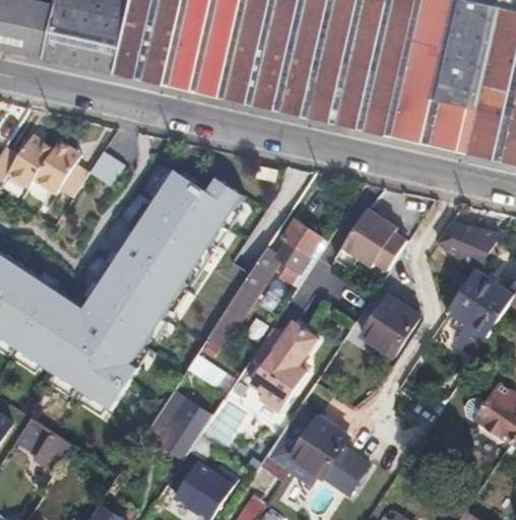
[(0,49),(24,55),(136,80),(239,103),(306,119),(425,144),(515,165),(515,0),(7,0),(0,10),(0,49)]
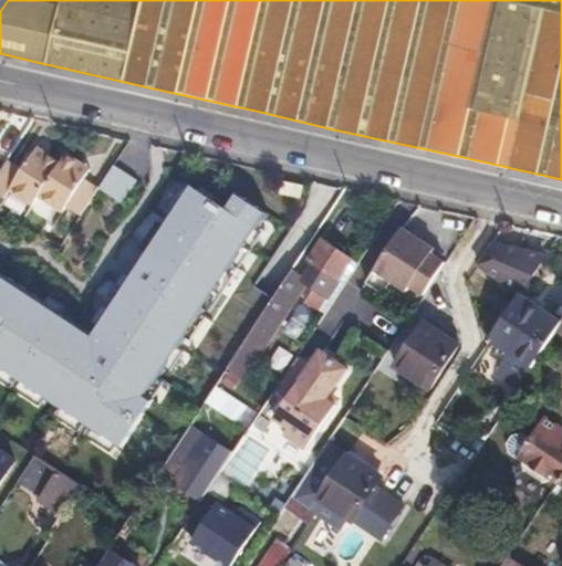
[(20,169),(6,159),(0,167),(0,196),(2,197),(8,188),(31,203),(33,199),(56,213),(60,209),(76,219),(94,190),(77,180),(83,171),(59,157),(53,166),(30,152),(20,169)]
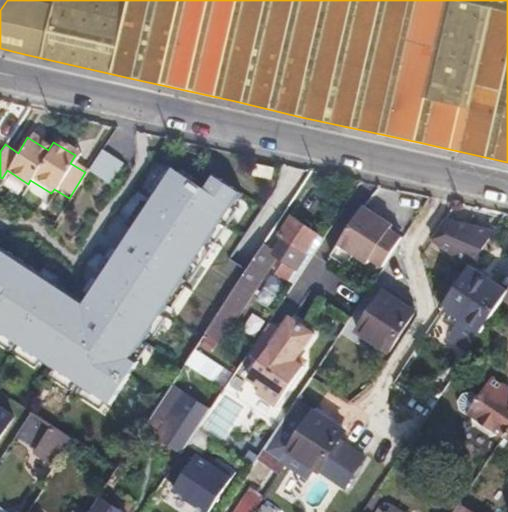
[(96,149),(86,172),(112,183),(122,160),(96,149)]
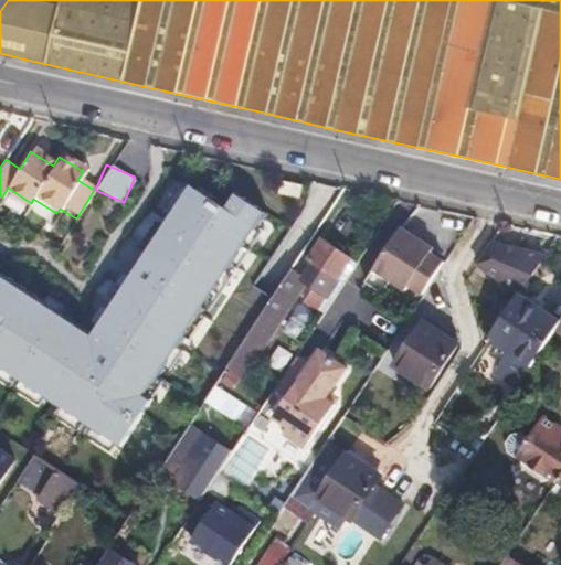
[(147,401),(139,395),(258,211),(231,193),(221,208),(186,184),(88,334),(20,290),(0,277),(0,368),(118,444),(147,401)]
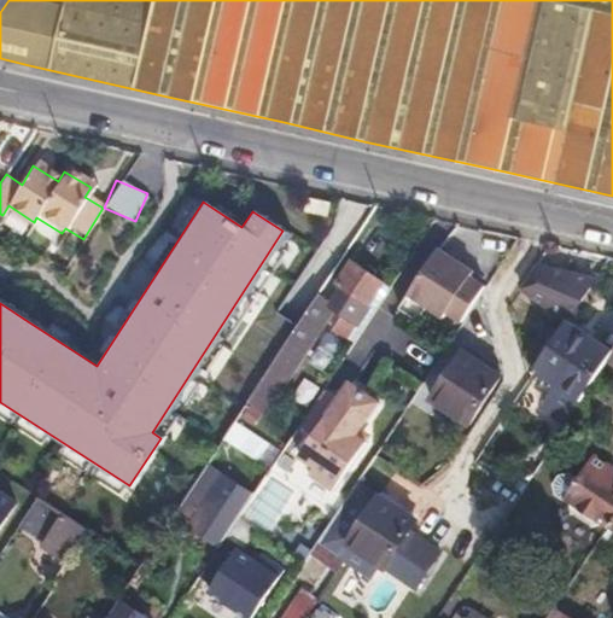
[(439,245),(400,304),(419,318),(428,303),(444,314),(448,308),(463,319),(479,293),(486,283),(471,273),(474,268),(439,245)]
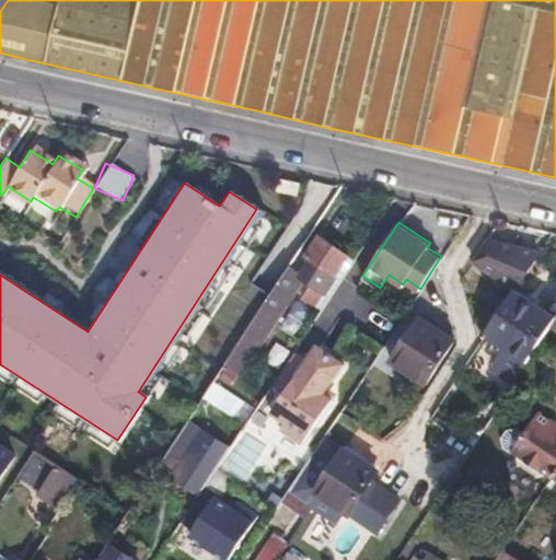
[(317,268),(299,299),(311,307),(344,257),(335,252),(337,248),(324,240),(322,243),(314,237),(302,258),(317,268)]
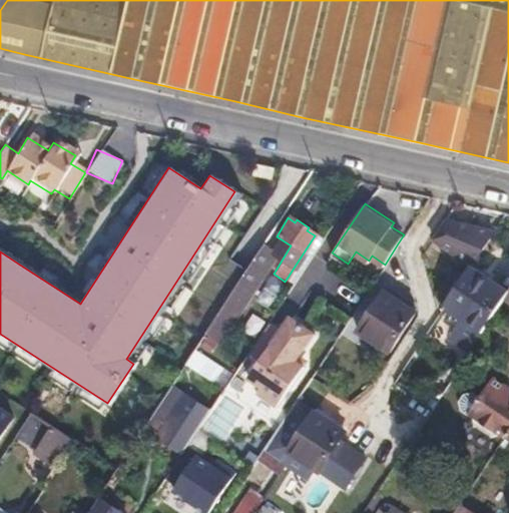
[(489,234),(441,221),(431,237),(470,264),(489,234)]
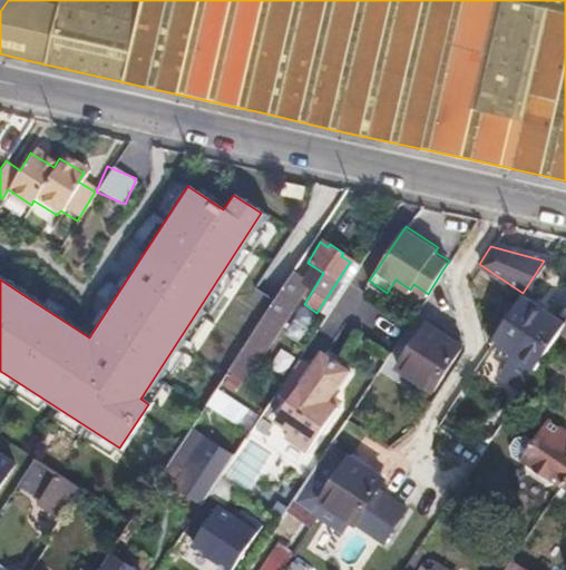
[(291,273),(238,353),(256,365),(295,306),(291,303),(304,283),(291,273)]
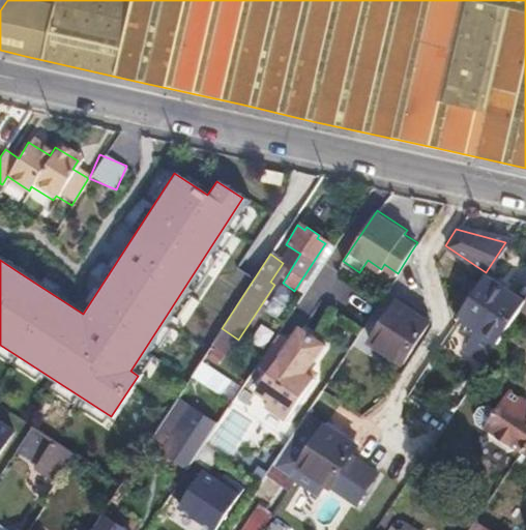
[(504,315),(517,295),(485,274),(477,286),(462,310),(456,318),(477,331),(470,343),(480,351),(504,315)]
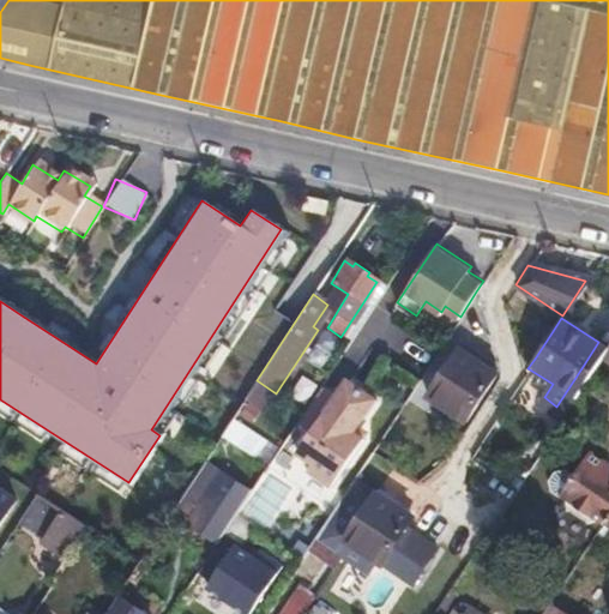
[(535,359),(553,331),(538,321),(520,349),(535,359)]
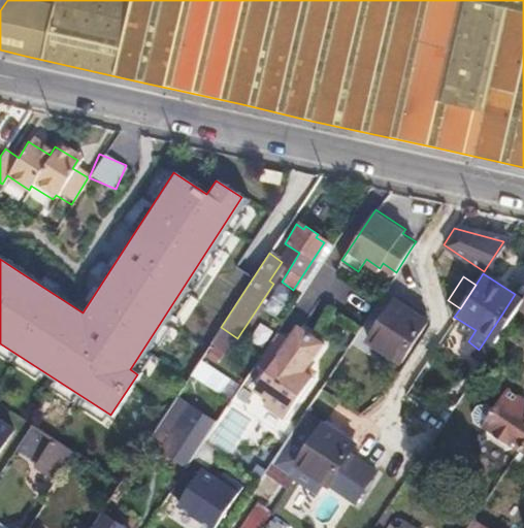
[(523,283),(522,283),(515,294),(502,314),(523,328),(523,326),(523,283)]
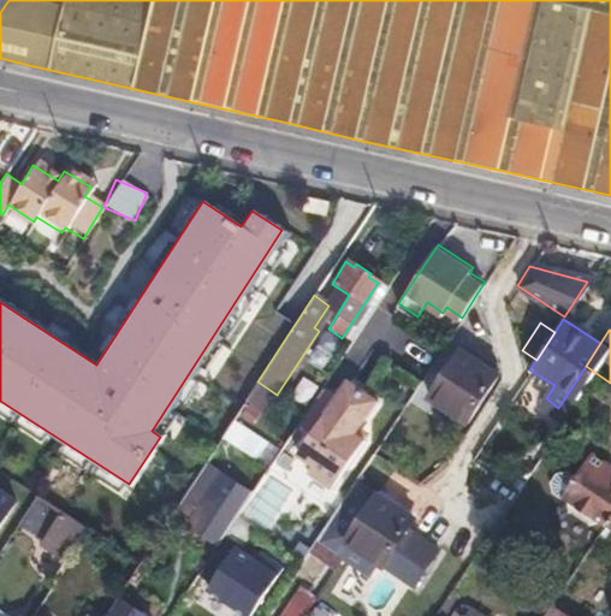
[(458,351),(427,398),(463,422),(494,374),(458,351)]
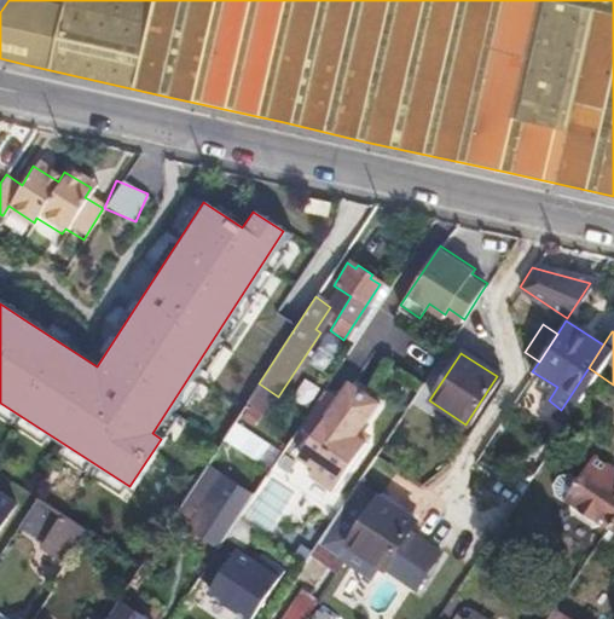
[(305,412),(299,423),(312,432),(296,457),(312,467),(307,474),(331,490),(364,441),(353,434),(375,400),(345,381),(331,401),(318,393),(305,412)]
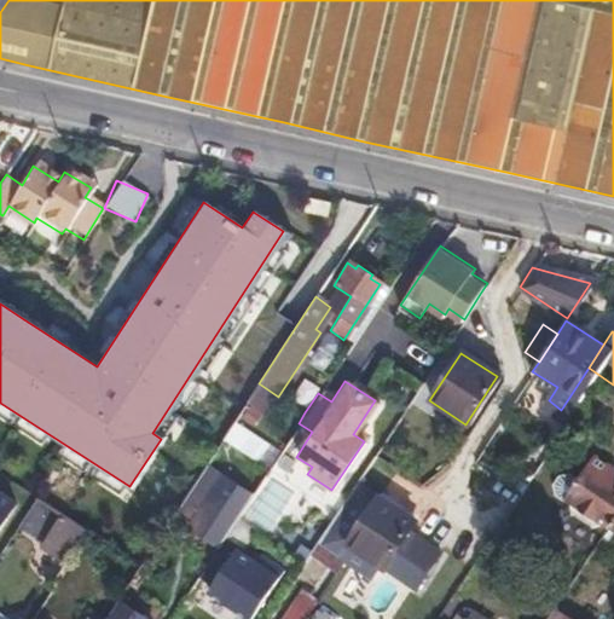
[(285,468),(306,435),(296,429),(241,518),(268,534),(279,518),(294,526),(306,508),(279,491),(291,472),(285,468)]
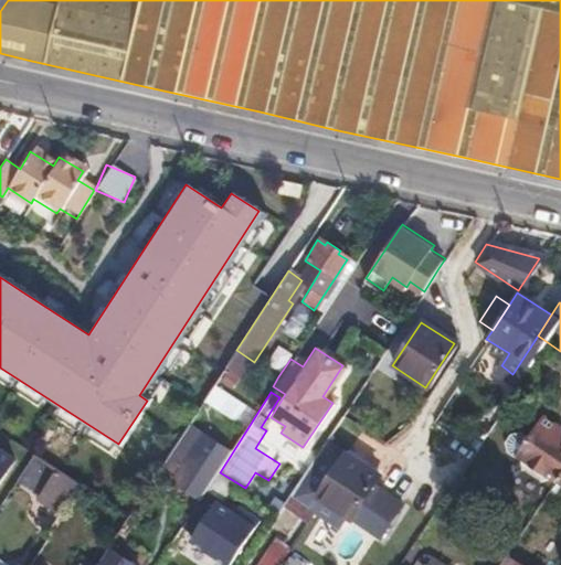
[(517,457),(543,417),(538,414),(512,454),(517,457)]
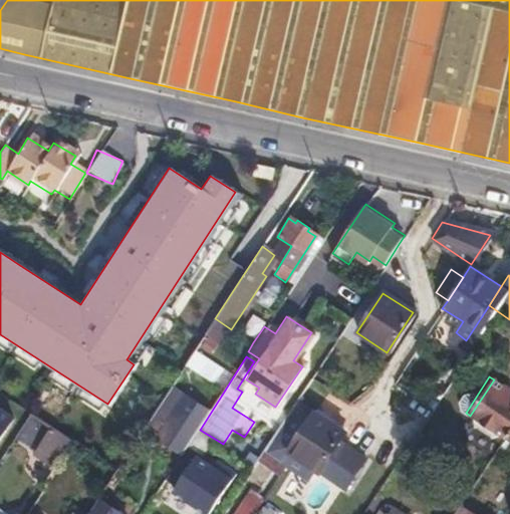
[(470,416),(472,423),(489,436),(496,434),(501,437),(509,423),(509,395),(508,394),(500,389),(502,383),(494,379),(470,416)]
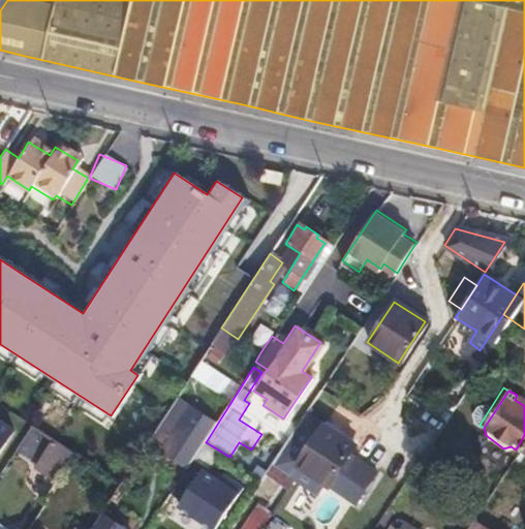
[(524,402),(524,400),(517,395),(515,400),(523,405),(524,402)]
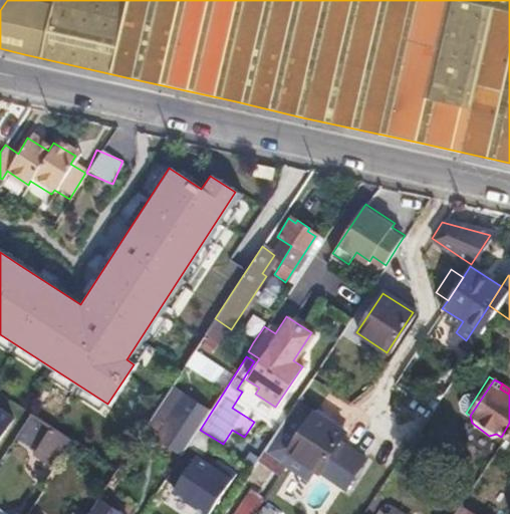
[(180,454),(206,414),(208,412),(183,397),(156,438),(180,454)]
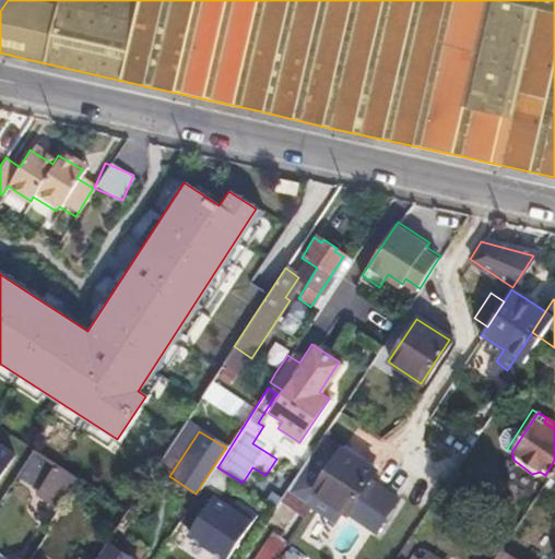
[(0,487),(20,458),(0,444),(0,487)]
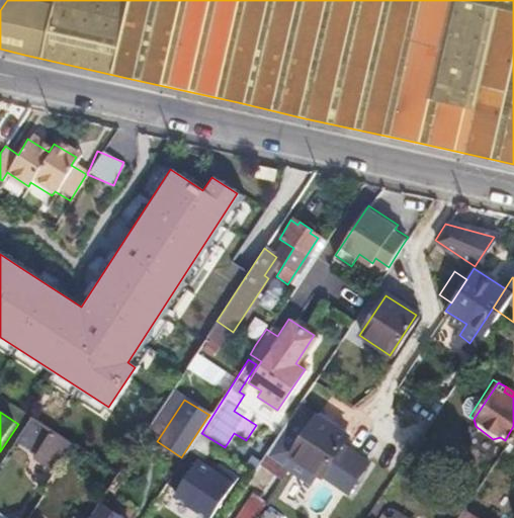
[(313,415),(286,455),(321,477),(347,436),(313,415)]
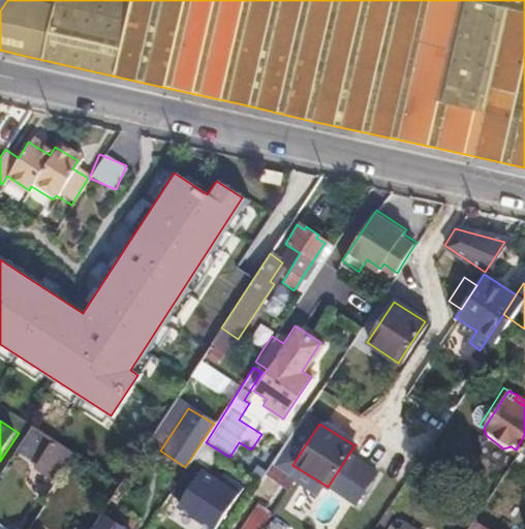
[(524,435),(516,449),(524,455),(524,435)]
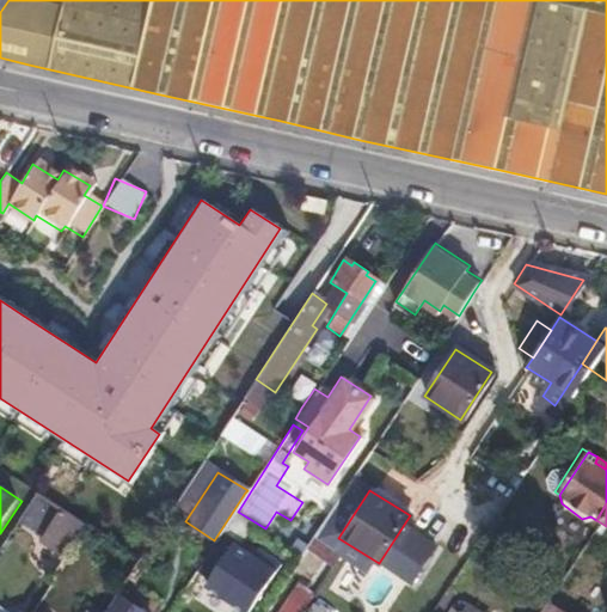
[(84,525),(59,508),(42,534),(67,551),(84,525)]
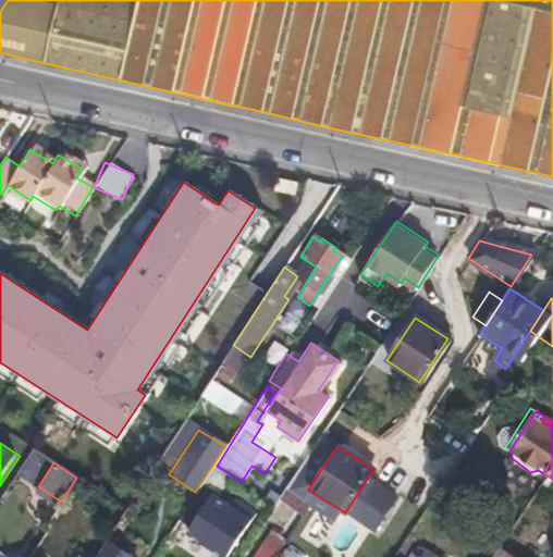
[(176,532),(223,556),(234,556),(256,517),(200,487),(176,532)]
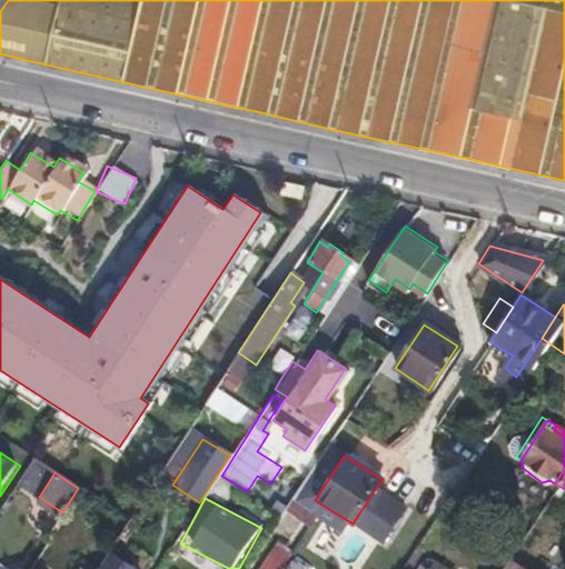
[(290,499),(284,510),(306,526),(313,515),(290,499)]
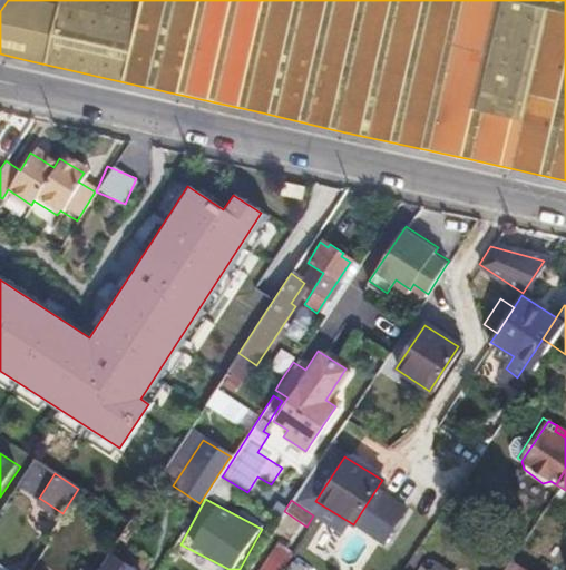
[(279,569),(284,562),(271,552),(259,569),(279,569)]
